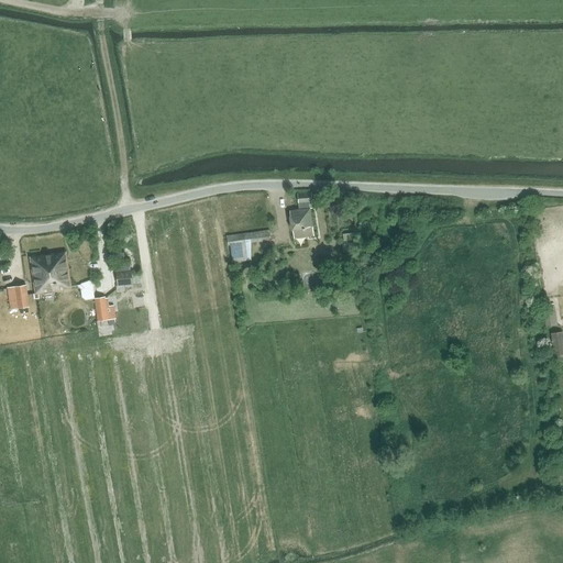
[(298,194),(299,210),(290,211),(294,239),(313,235),(310,209),(313,208),(312,202),(311,192),(298,194)]
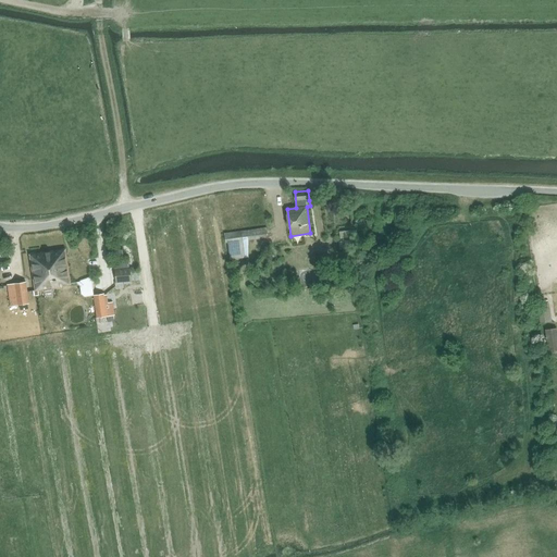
[(224,234),(225,244),(227,260),(245,258),(243,242),(268,238),(265,227),(224,234)]
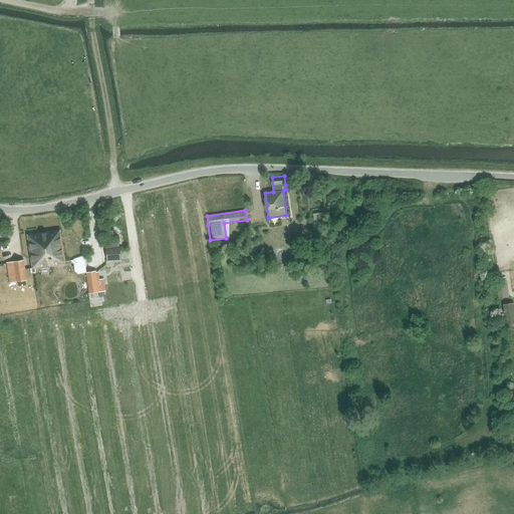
[(56,264),(65,263),(61,230),(27,236),(32,268),(56,265),(56,264)]
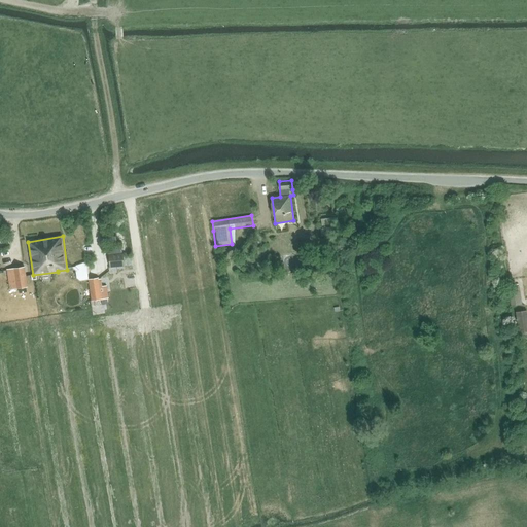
[(108,255),(109,268),(124,267),(124,254),(108,255)]
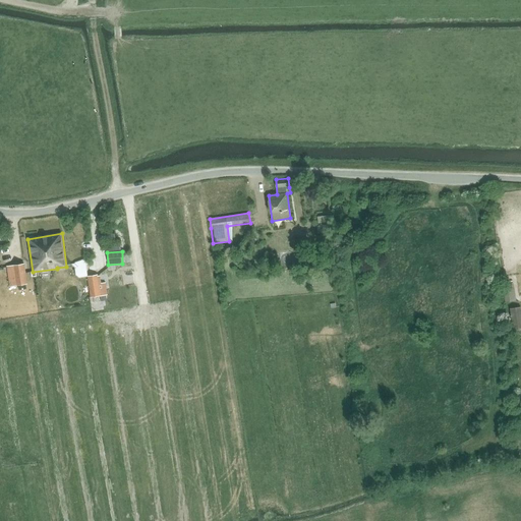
[(10,287),(18,286),(18,290),(26,289),(25,285),(27,285),(24,265),(7,268),(10,287)]
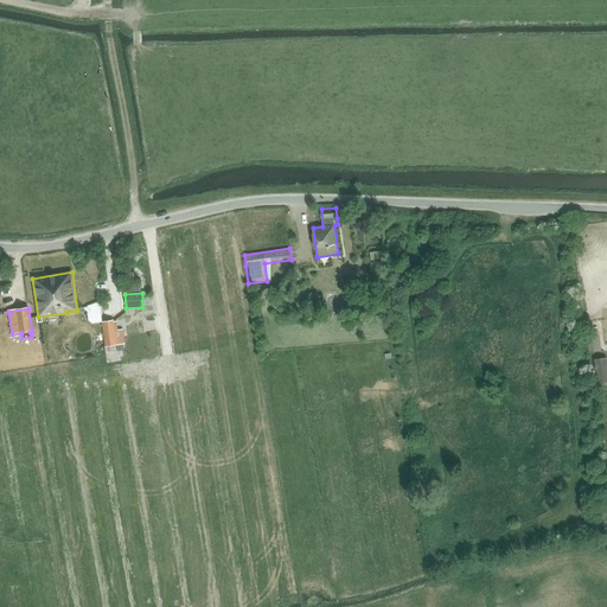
[(91,324),(101,323),(101,321),(102,321),(100,308),(87,311),(88,320),(91,324)]
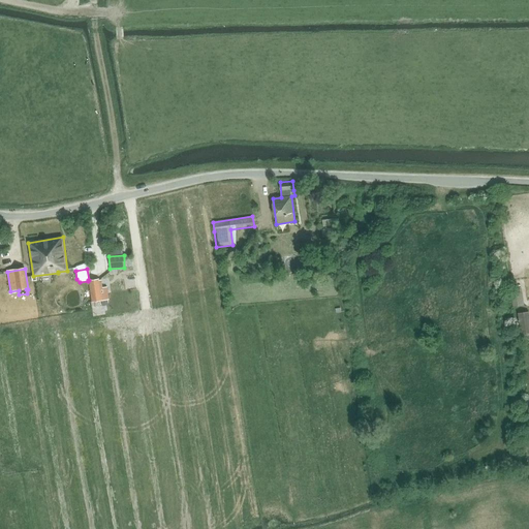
[(99,279),(89,280),(88,280),(88,281),(91,303),(101,301),(102,306),(109,305),(107,300),(109,300),(106,286),(102,287),(101,279),(99,280),(99,279)]
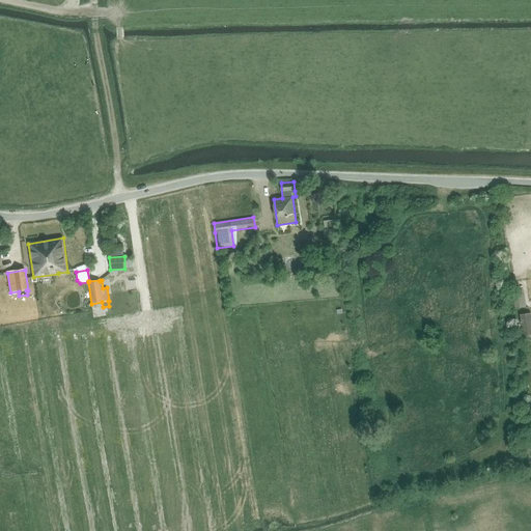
[(522,288),(513,289),(515,307),(525,307),(522,288)]
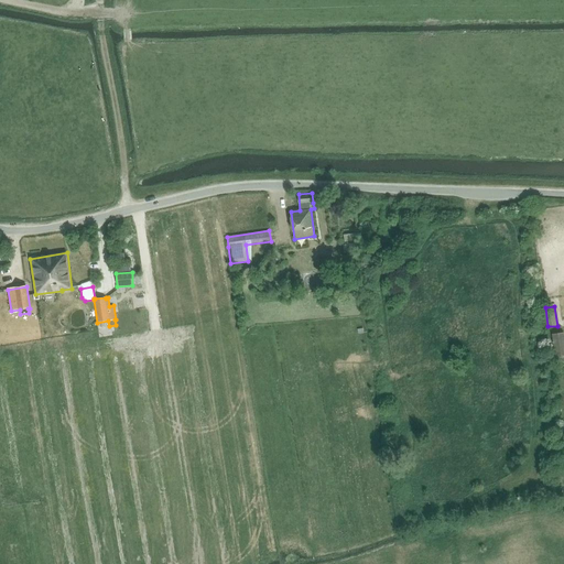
[(563,333),(557,334),(551,334),(554,357),(563,355),(563,333)]
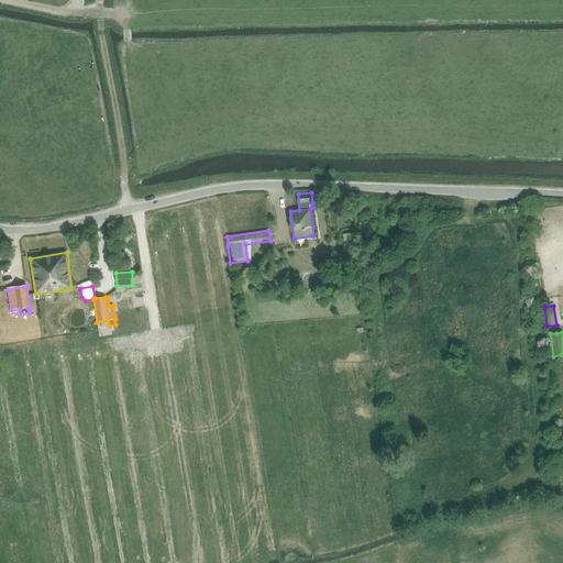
All buildings are outlined.
